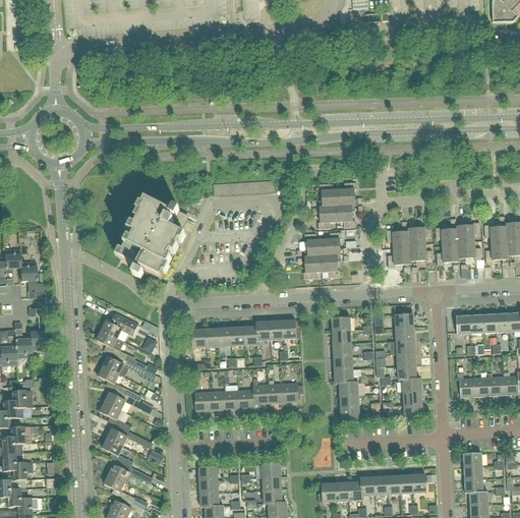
[(352,0),(353,8),(367,7),(366,0),(352,0)]
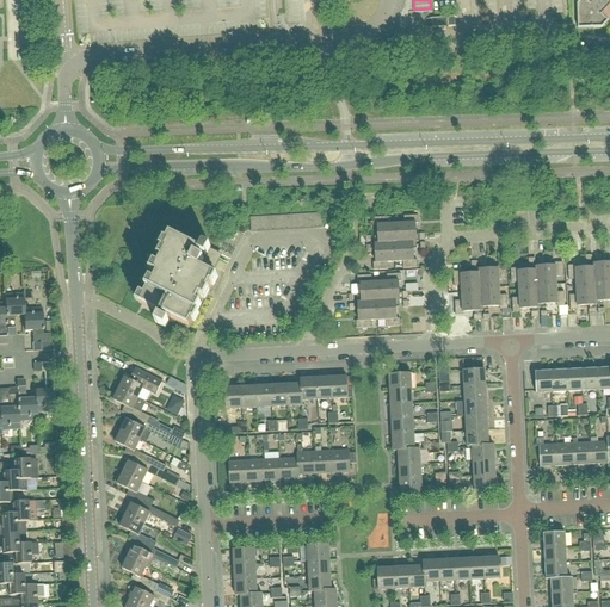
[(577,0),(575,1),(577,25),(601,24),(609,14),(609,0),(577,0)]
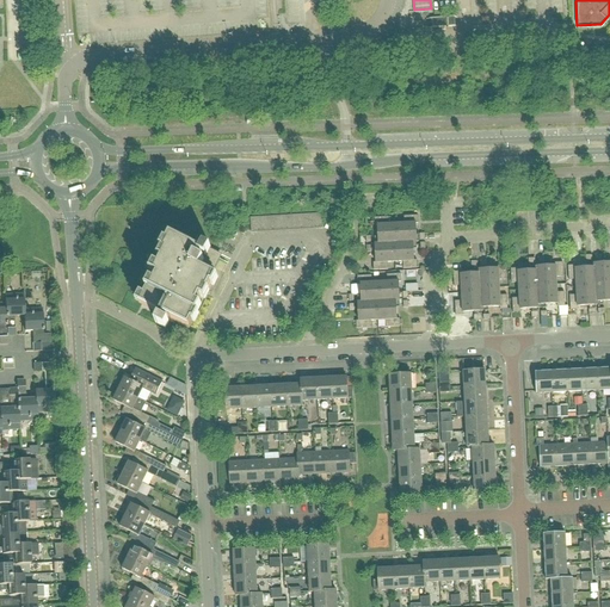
[(425,16),(425,26),(457,24),(456,13),(425,16)]
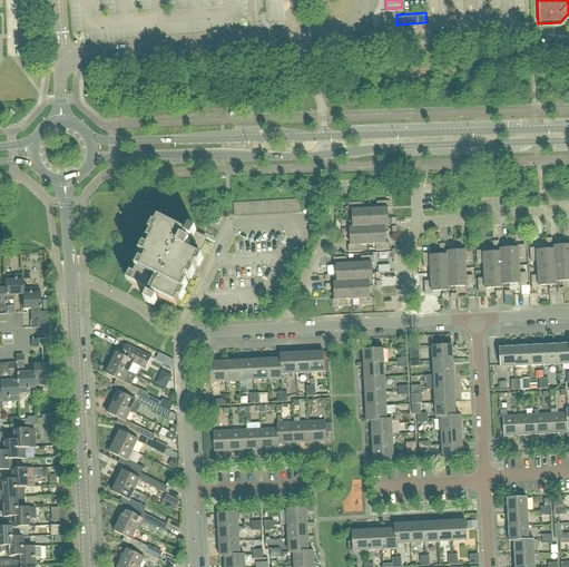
[(234,214),(301,209),(300,196),(233,201),(234,214)]
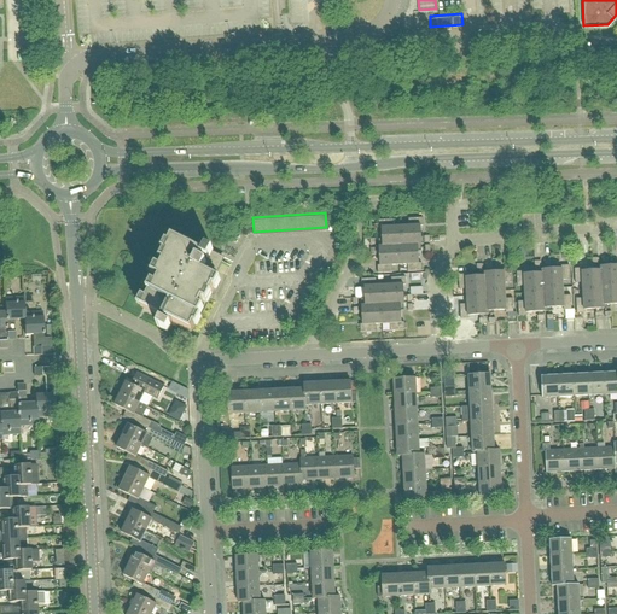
[(417,243),(418,243),(421,243),(420,223),(423,223),(423,216),(407,216),(408,223),(401,223),(401,243),(417,243)]
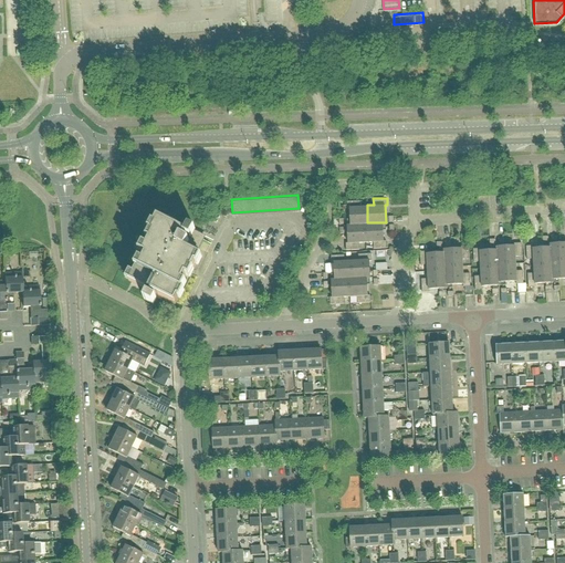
[(367,222),(367,205),(359,206),(359,199),(346,199),(346,207),(349,207),(349,223),(351,223),(364,223),(367,222)]
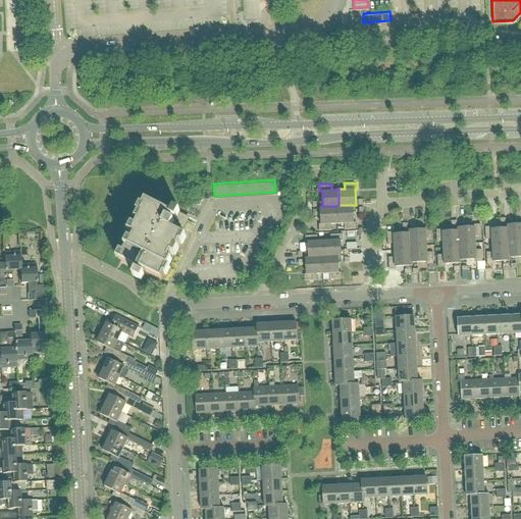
[(137,265),(133,273),(141,277),(144,272),(139,270),(140,267),(161,278),(164,272),(162,271),(166,264),(165,264),(174,246),(177,247),(180,241),(178,240),(183,232),(177,230),(184,217),(176,213),(179,209),(173,206),(170,211),(145,198),(142,204),(143,205),(140,212),(141,212),(131,231),(134,234),(127,245),(125,243),(118,256),(137,265)]
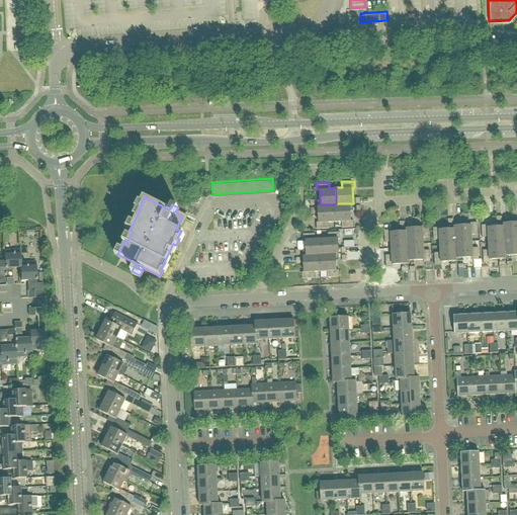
[(333,204),(334,221),(341,220),(341,226),(353,226),(353,219),(350,219),(350,203),(349,203),(336,203),(333,204)]
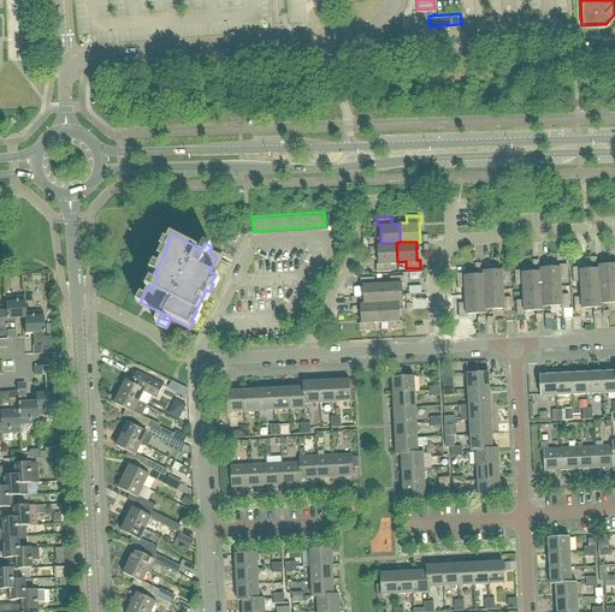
[(382,243),(380,243),(377,243),(378,262),(376,262),(376,269),(390,269),(390,262),(397,262),(396,243),(382,243)]
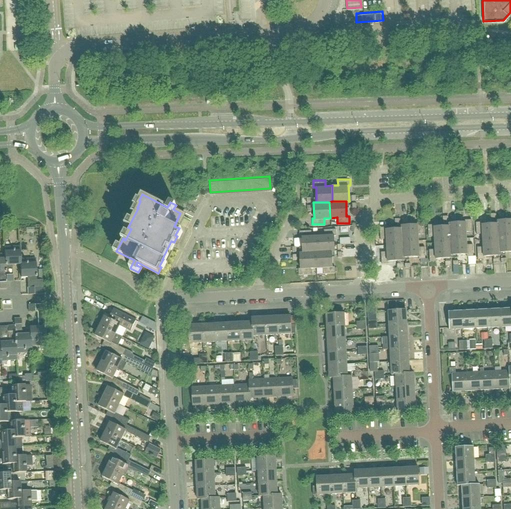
[(450,237),(466,236),(466,230),(472,230),(471,218),(464,218),(464,221),(449,221),(449,224),(450,237)]
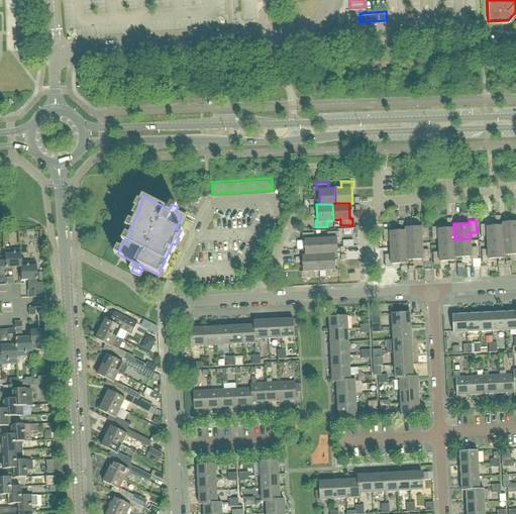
[(503,237),(515,236),(515,220),(502,221),(502,224),(503,237)]
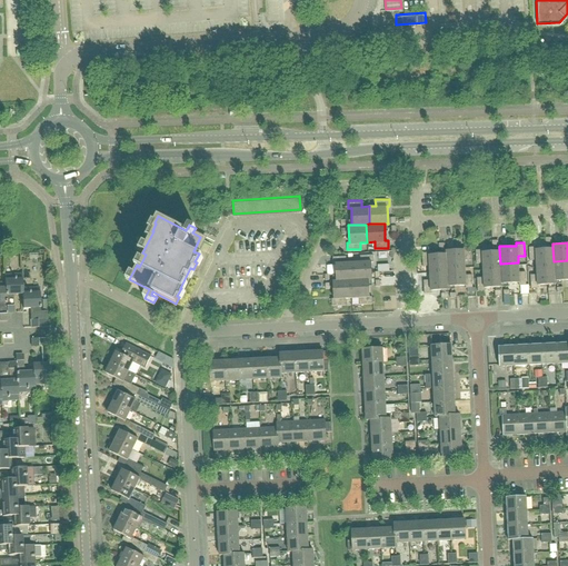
[(447,267),(465,266),(465,259),(471,258),(470,245),(462,246),(462,248),(446,249),(446,252),(447,267)]
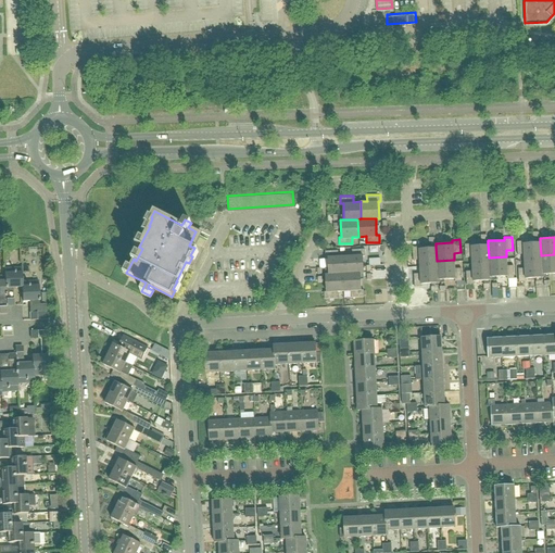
[(540,241),(524,242),(524,239),(516,240),(517,253),(524,252),(524,260),(541,259),(541,255),(540,241)]
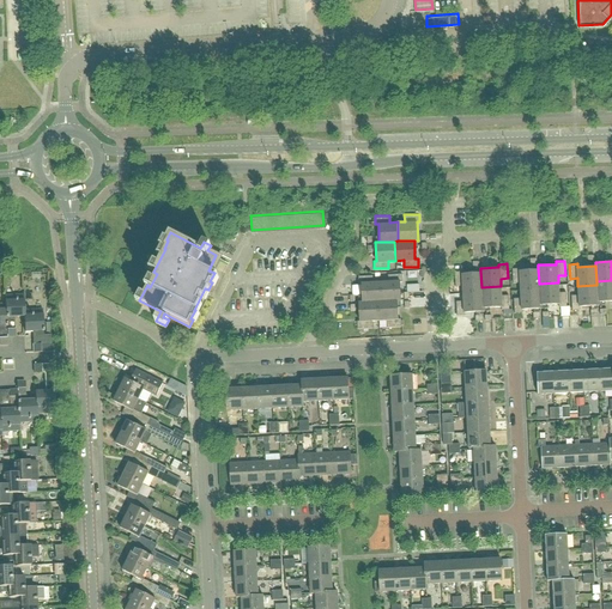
[(538,268),(520,269),(520,267),(511,267),(513,281),(520,281),(520,288),(539,287),(539,284),(538,268)]
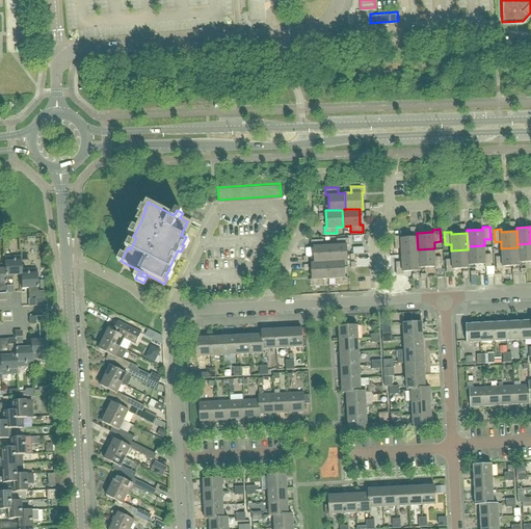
[(417,236),(401,236),(401,234),(394,234),(394,247),(401,246),(401,254),(418,253),(418,249),(417,236)]
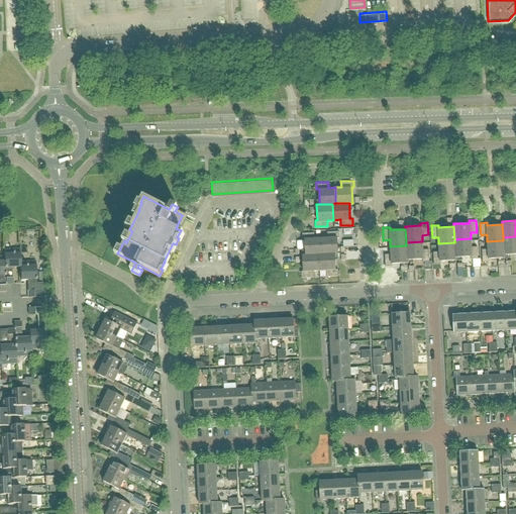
[(334,252),(337,252),(336,236),(338,236),(338,229),(326,230),(326,236),(320,236),(321,252),(334,252)]
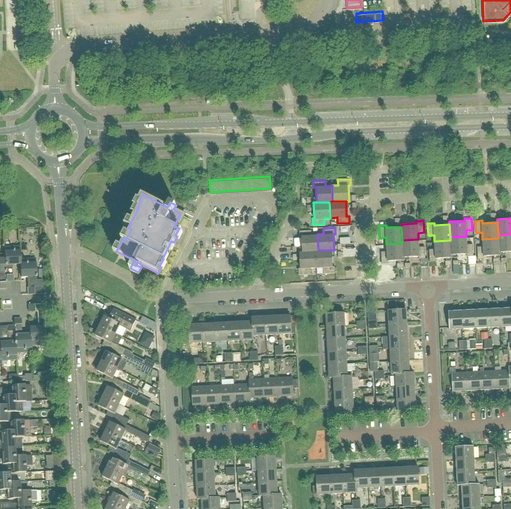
[(302,251),(315,250),(318,250),(317,234),(311,235),(311,228),(298,229),(299,236),(301,236),(302,251)]
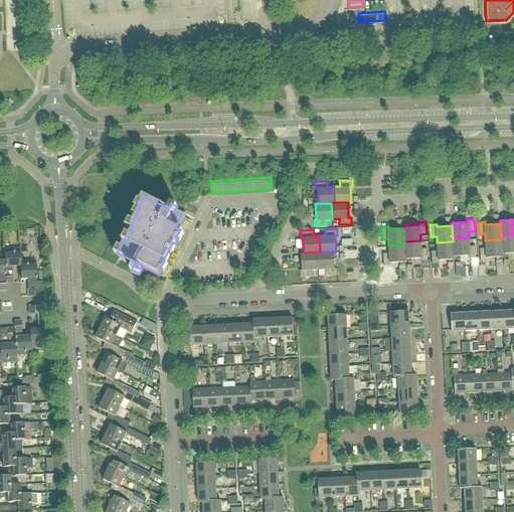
[(502,252),(513,251),(513,235),(501,236),(501,239),(502,252)]
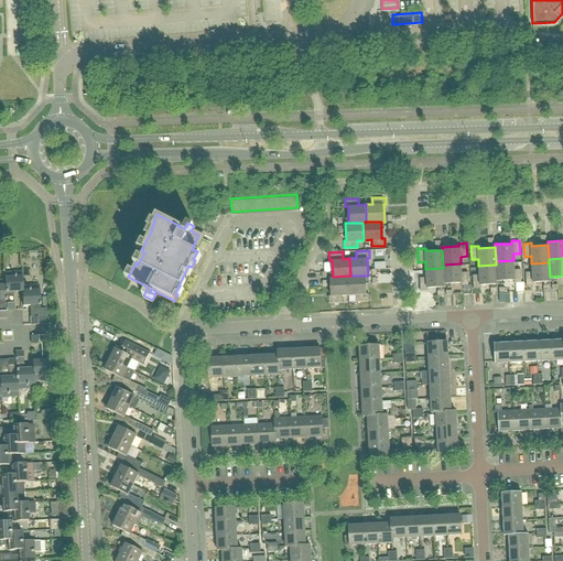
[(497,279),(513,278),(513,281),(521,281),(520,267),(513,268),(513,260),(496,261),(496,265),(497,279)]
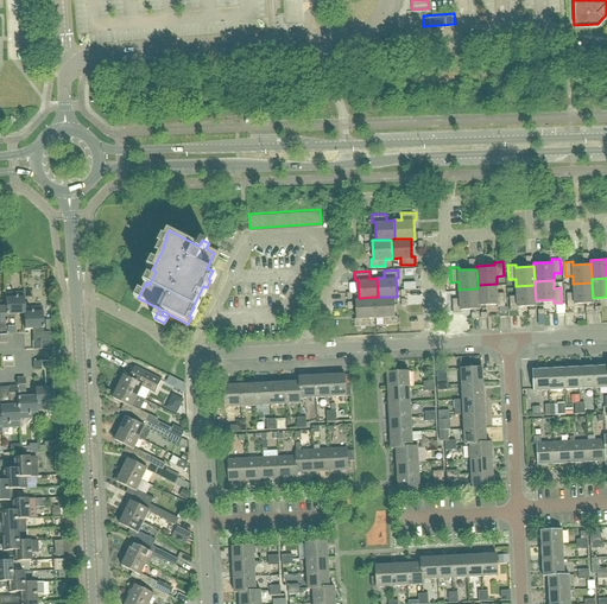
[(592,283),(573,284),(573,291),(566,291),(567,305),(575,305),(575,303),(593,302),(593,298),(592,283)]
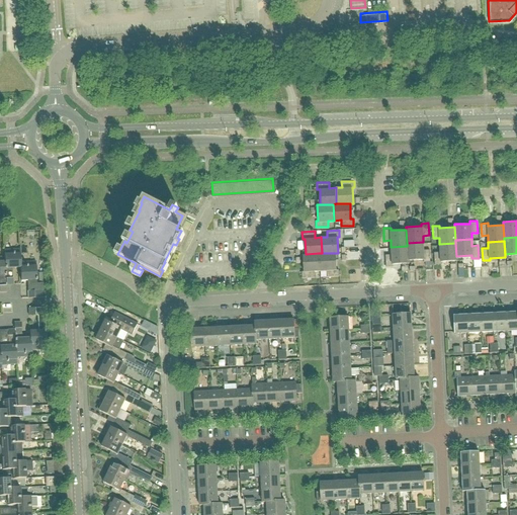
[(408,259),(423,258),(423,260),(430,260),(429,248),(423,248),(423,242),(407,243),(407,246),(408,259)]
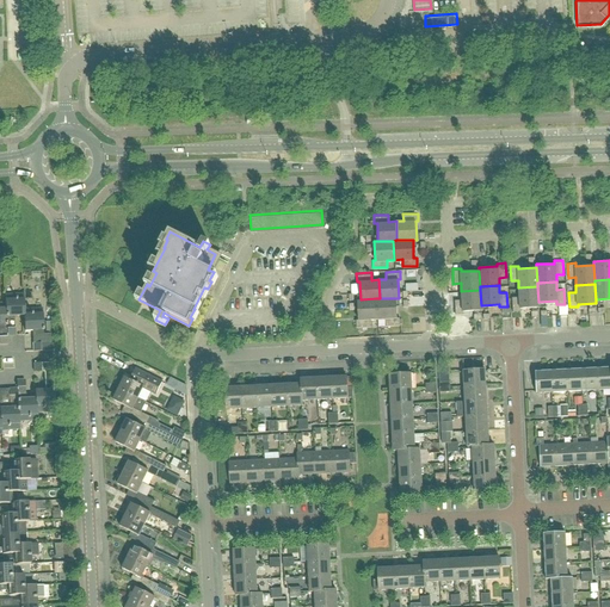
[(537,286),(518,287),(518,295),(511,296),(512,310),(521,310),(521,307),(538,305),(538,302),(537,286)]
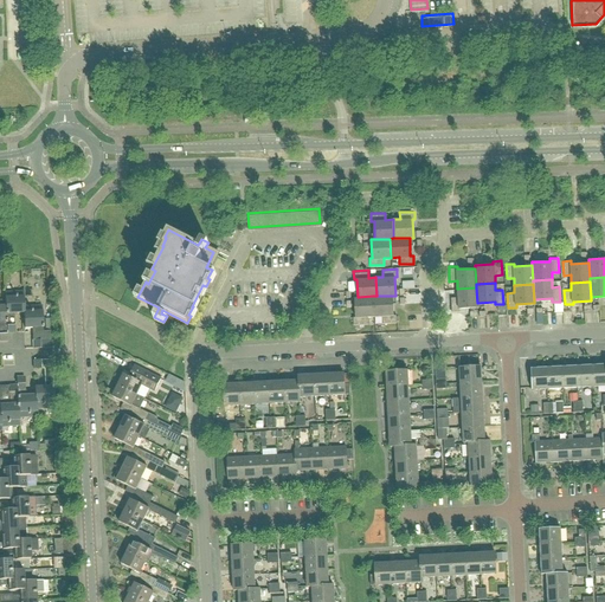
[(476,287),(457,289),(457,296),(450,296),(451,310),(458,310),(458,308),(477,306),(477,303),(476,287)]
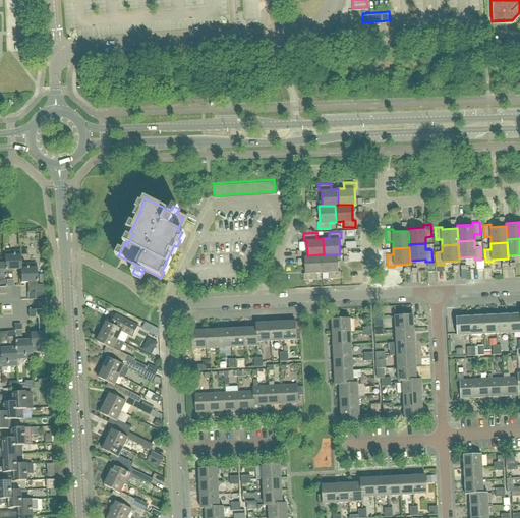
[(20,280),(18,248),(3,249),(5,284),(12,284),(11,268),(19,267),(20,280)]
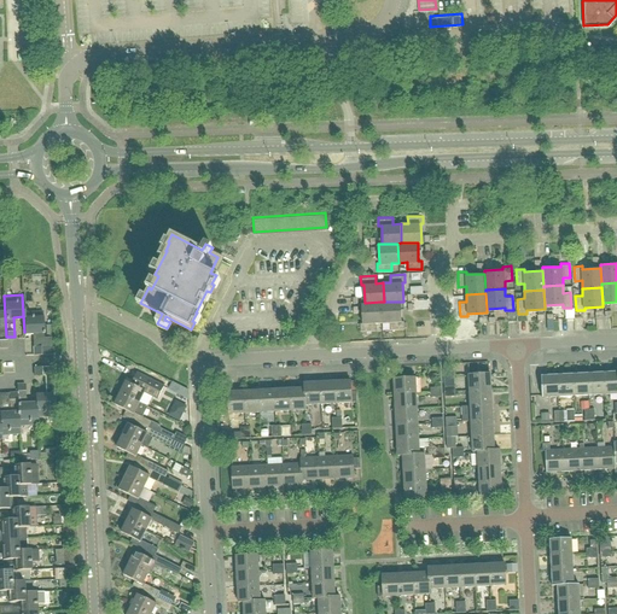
[(22,294),(24,332),(34,332),(35,335),(44,335),(41,309),(23,310),(23,294),(22,294)]
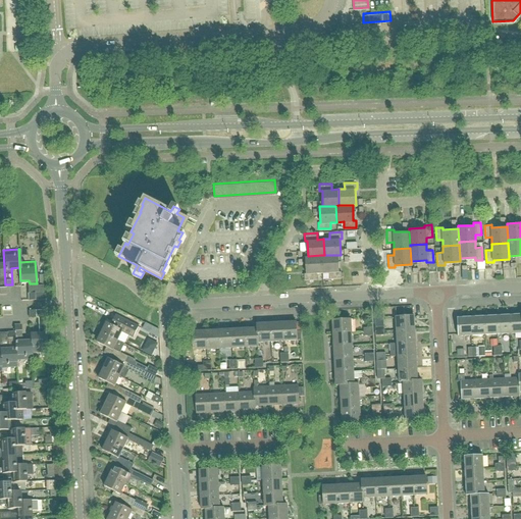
[(322,272),(321,255),(308,256),(305,256),(306,272),(303,272),(304,279),(316,278),(315,272),(322,272)]
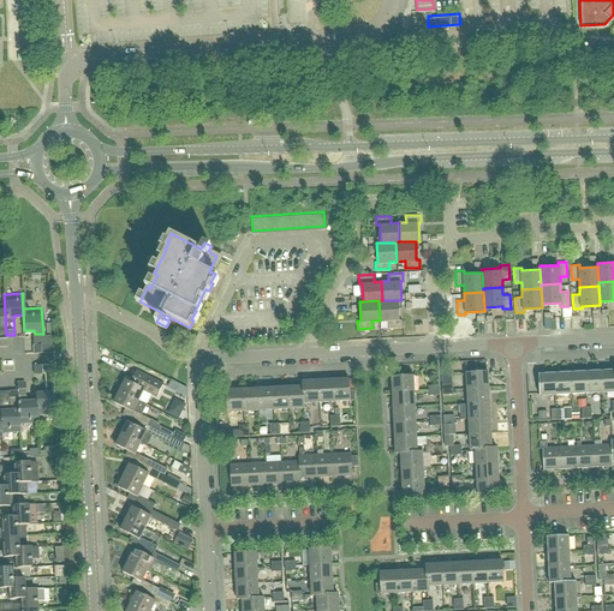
[(379,300),(380,321),(387,319),(387,327),(403,327),(401,318),(399,318),(398,300),(382,300),(379,300)]
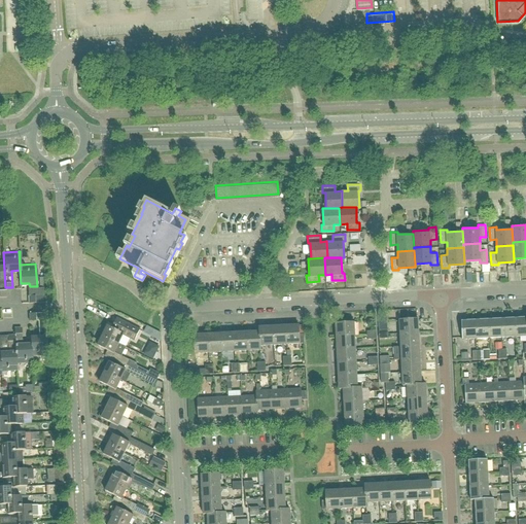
[(37,318),(38,330),(38,335),(30,335),(31,360),(31,353),(46,353),(44,311),(28,312),(29,319),(37,318)]
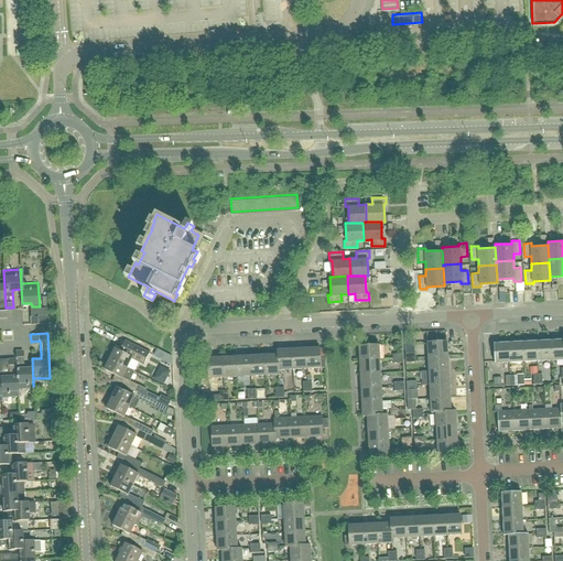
[(562,357),(562,337),(549,338),(550,358),(562,357)]
